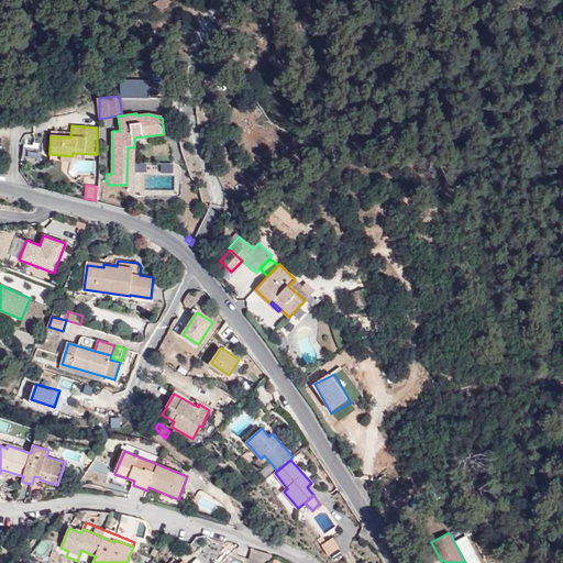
[(331,558),(342,550),(333,538),(327,542),(324,538),(320,541),(331,558)]
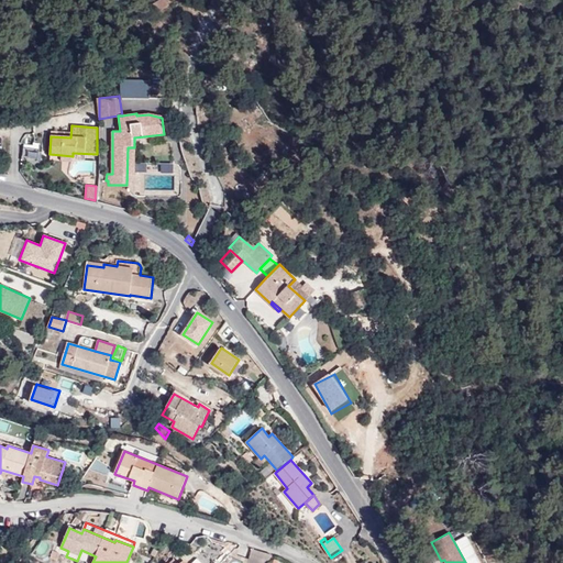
[(206,562),(209,562),(225,548),(223,545),(213,542),(199,555),(206,562)]
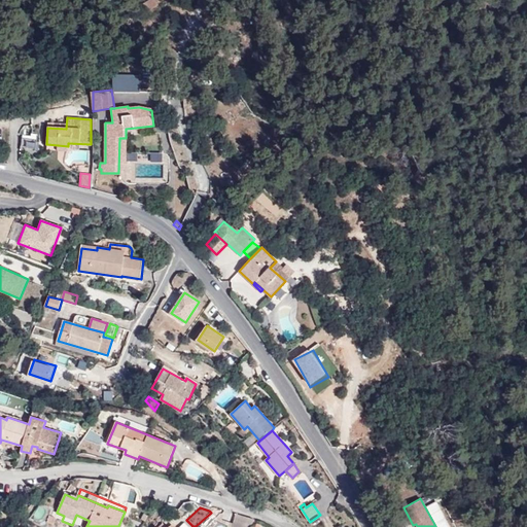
[(236,514),(232,526),(250,526),(254,519),(236,514)]
